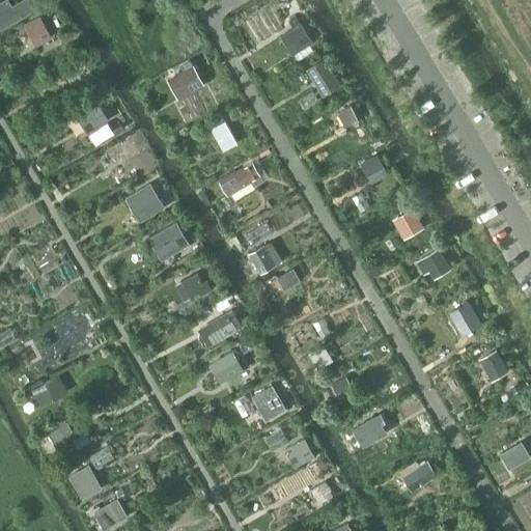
[(20,0),(10,6),(0,11),(0,28),(32,9),(26,0),(20,0)]
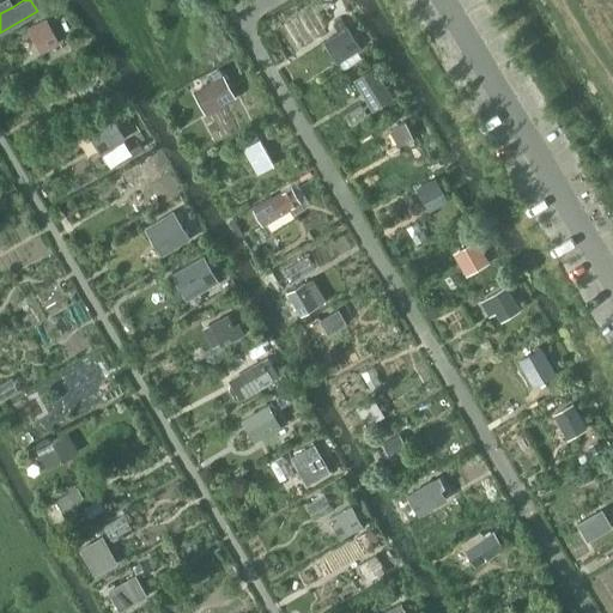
[(41,29),(31,34),(42,53),(60,42),(48,19),(37,24),(41,29)]
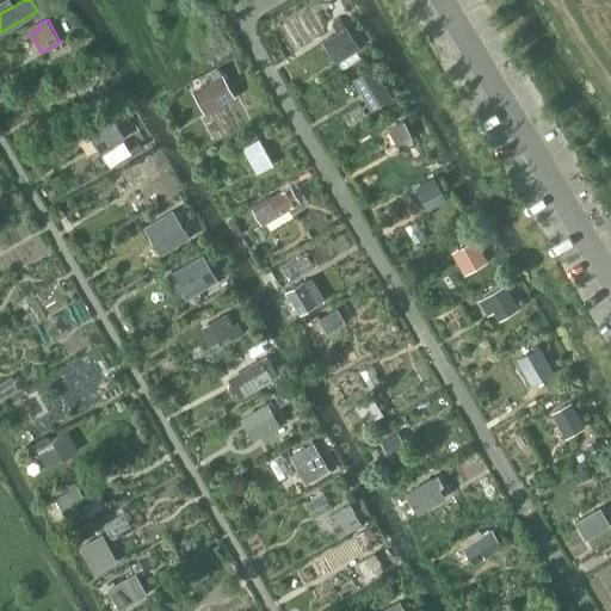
[(337,32),(327,38),(341,61),(360,49),(346,26),(345,28),(343,25),(339,19),(337,22),(332,24),(337,32)]
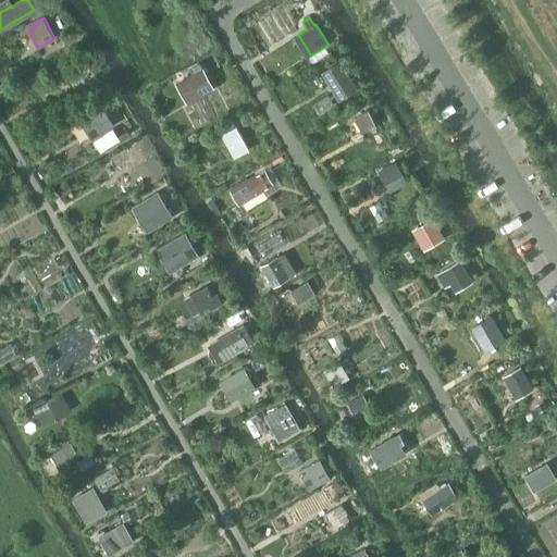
[(193,73),(183,78),(195,99),(214,88),(199,62),(189,67),(193,73)]
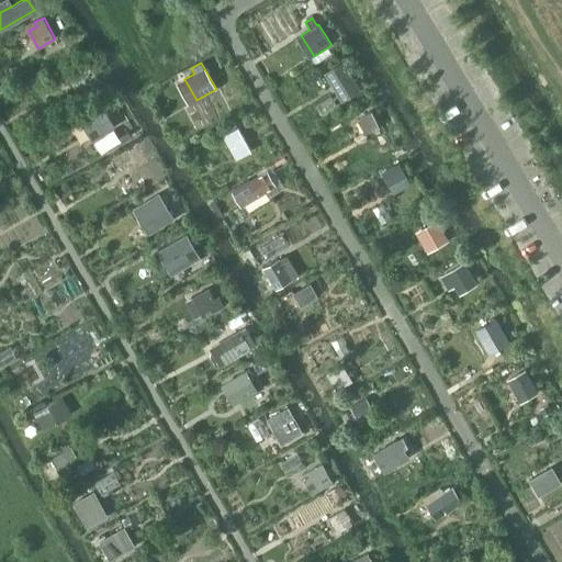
[(343,64),(326,75),(341,100),(359,90),(358,89),(343,64)]
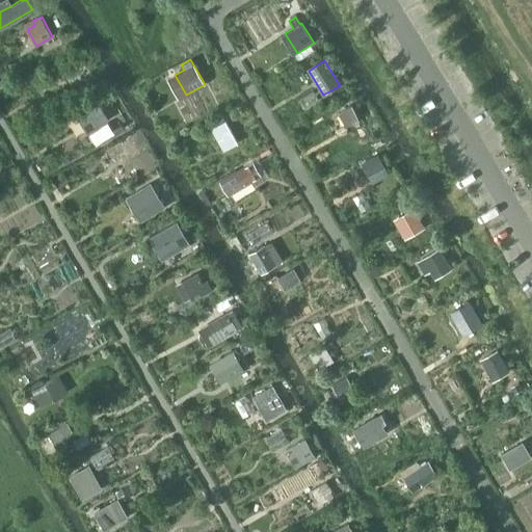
[(84,63),(61,76),(70,90),(92,77),(84,63)]
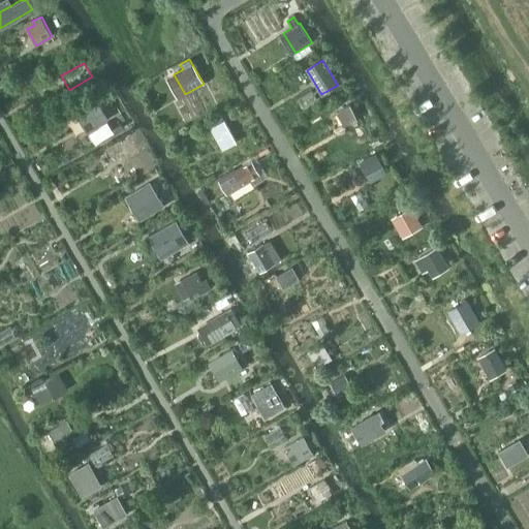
[(97,101),(75,114),(87,132),(107,119),(97,101)]
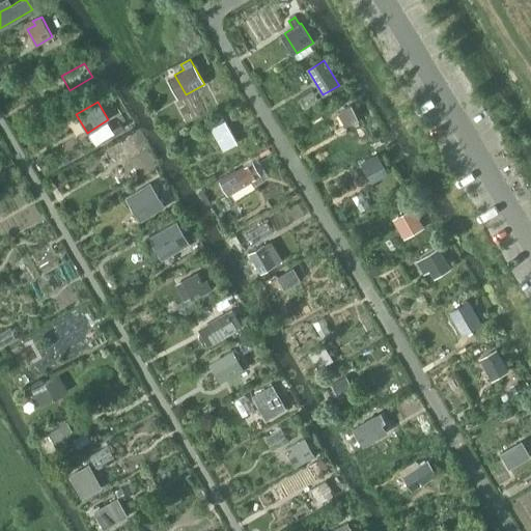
[(335,111),(343,128),(357,120),(348,105),(335,111)]
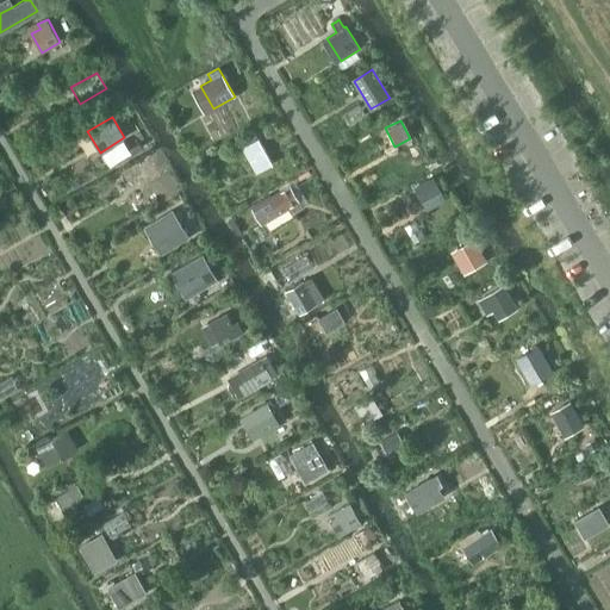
[(273,165),(259,139),(244,148),(259,173),(273,165)]
